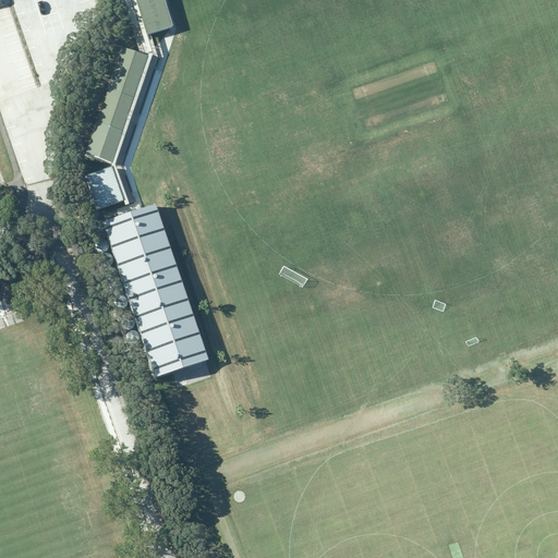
[(110,169),(122,203),(126,202),(113,166),(152,55),(146,37),(134,0),(129,0),(147,56),(146,58),(109,166),(110,169)]
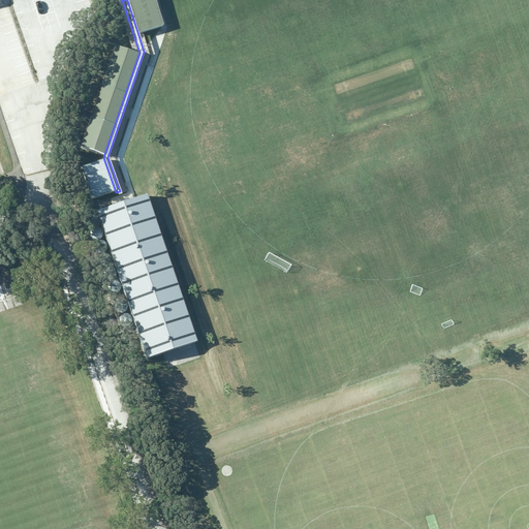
[(154,0),(127,0),(138,35),(163,28),(154,0)]
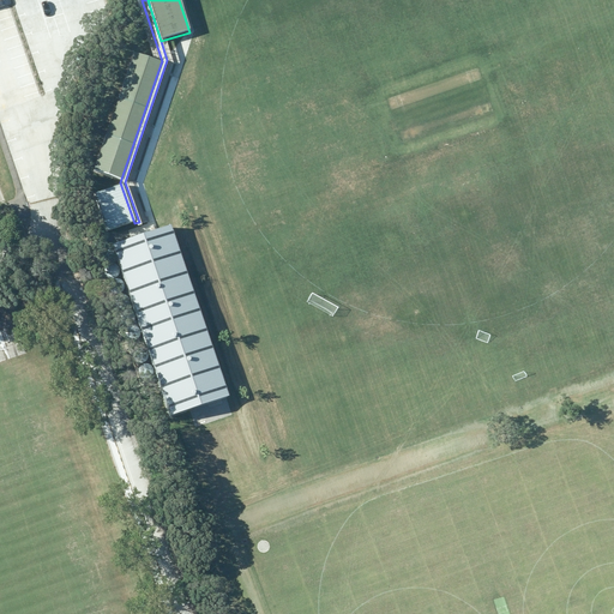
[(161,64),(132,54),(91,173),(120,182),(161,64)]
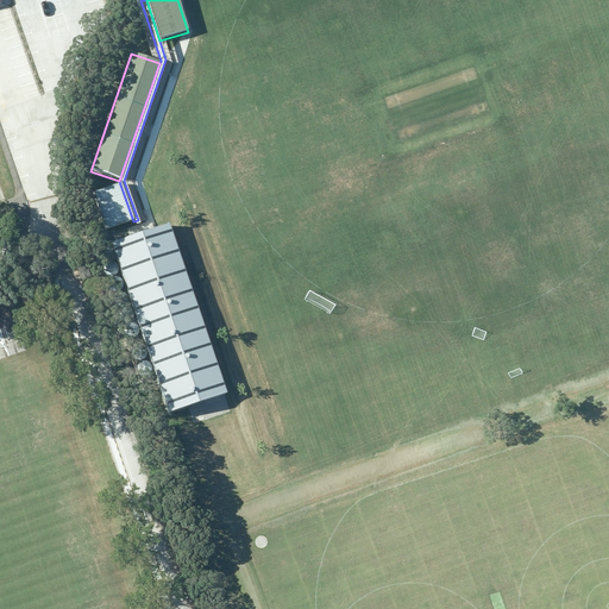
[(120,184),(90,194),(104,231),(133,221),(120,184)]
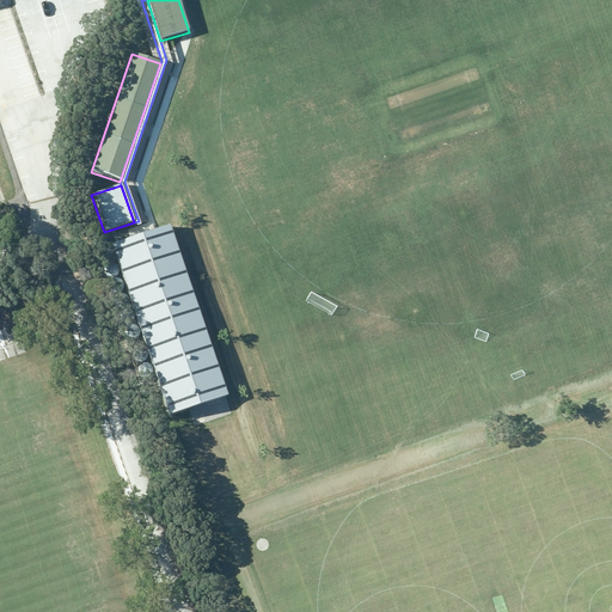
[(112,243),(171,414),(210,401),(230,395),(171,224),(112,243)]
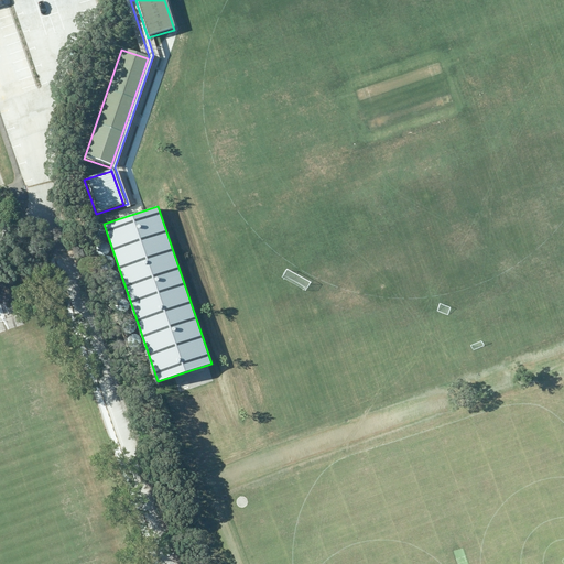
[(93,240),(95,241),(97,241),(99,241),(101,240),(102,239),(104,237),(105,235),(104,232),(102,230),(101,229),(99,228),(97,228),(95,228),(93,229),(91,231),(90,234),(90,236),(91,238),(93,240)]
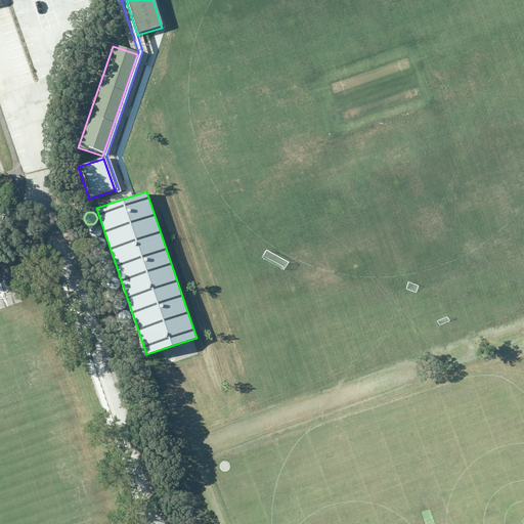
[(91,235),(93,236),(94,237),(96,236),(98,236),(100,234),(101,232),(101,230),(101,229),(100,227),(98,225),(97,225),(95,224),(93,225),(91,226),(89,227),(89,229),(89,232),(90,233),(91,235)]
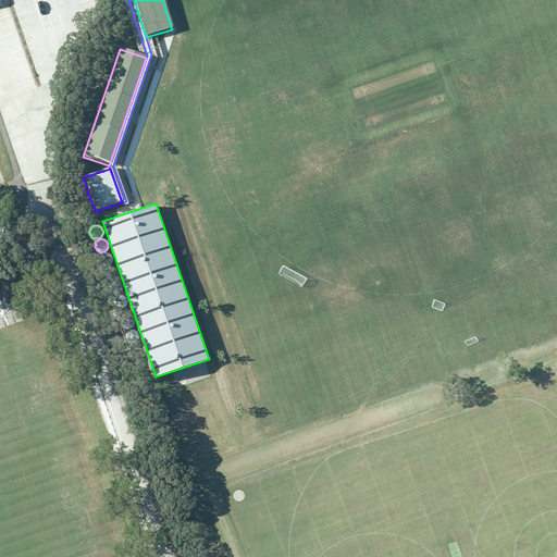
[(102,264),(103,265),(106,265),(108,265),(110,264),(111,263),(112,261),(113,259),(112,257),(112,256),(110,254),(108,252),(106,252),(103,254),(102,255),(100,256),(100,258),(100,260),(100,262),(102,264)]
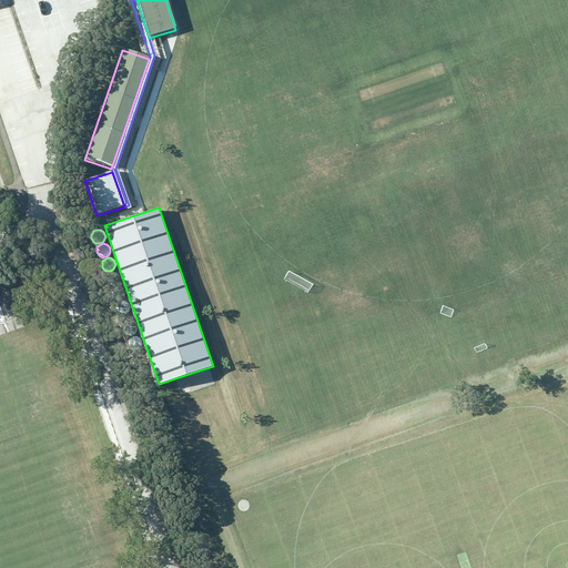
[(109,284),(111,285),(113,286),(115,285),(118,285),(119,283),(120,282),(120,280),(120,277),(119,275),(118,273),(115,273),(113,272),(111,273),(109,274),(108,276),(107,279),(107,281),(108,283),(109,284)]
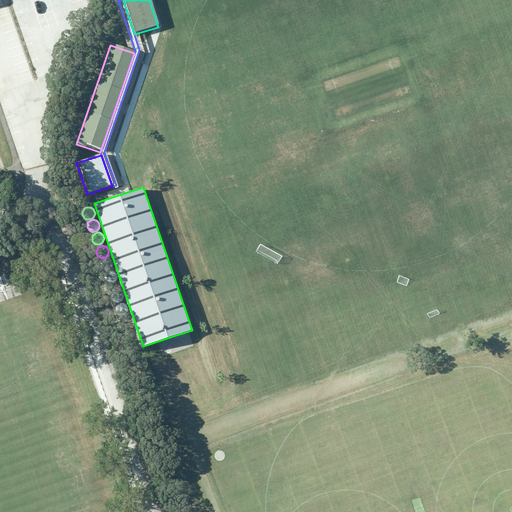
[(103,269),(105,270),(107,270),(109,270),(110,269),(112,268),(113,266),(113,264),(113,262),(112,261),(111,259),(109,258),(107,258),(105,259),(103,260),(102,261),(101,263),(101,265),(102,267),(103,269)]
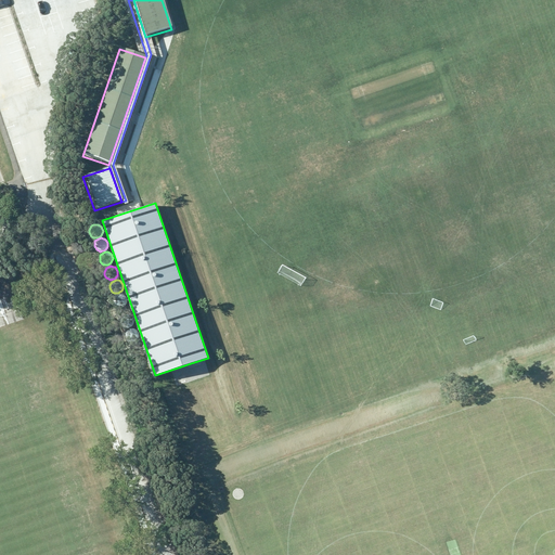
[(117,306),(119,307),(120,308),(123,307),(125,307),(127,305),(128,304),(128,301),(128,299),(127,297),(125,296),(124,295),(121,294),(119,295),(117,296),(116,298),(115,300),(115,302),(116,305),(117,306)]
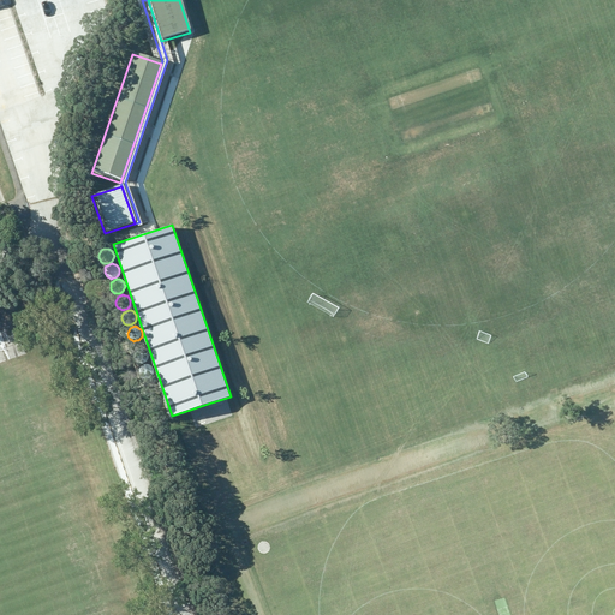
[(136,362),(138,363),(141,364),(143,363),(145,363),(147,360),(148,359),(149,357),(148,354),(147,352),(145,350),(143,350),(141,348),(138,350),(136,351),(135,353),(133,356),(133,358),(135,360),(136,362)]
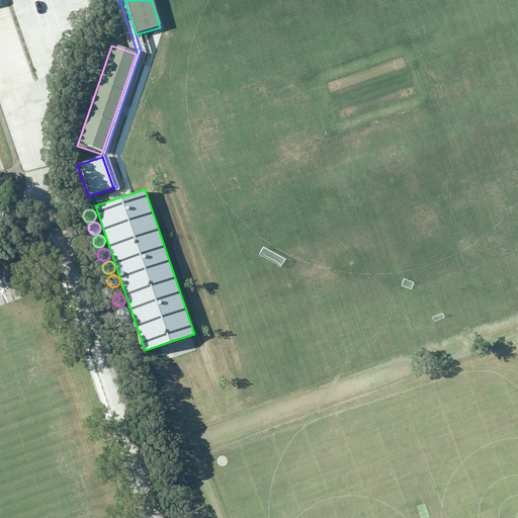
[(120,317),(121,318),(123,319),(125,319),(127,318),(128,317),(130,315),(131,313),(130,311),(128,309),(127,308),(125,307),(123,307),(121,307),(119,308),(118,310),(117,312),(118,314),(118,316),(120,317)]
